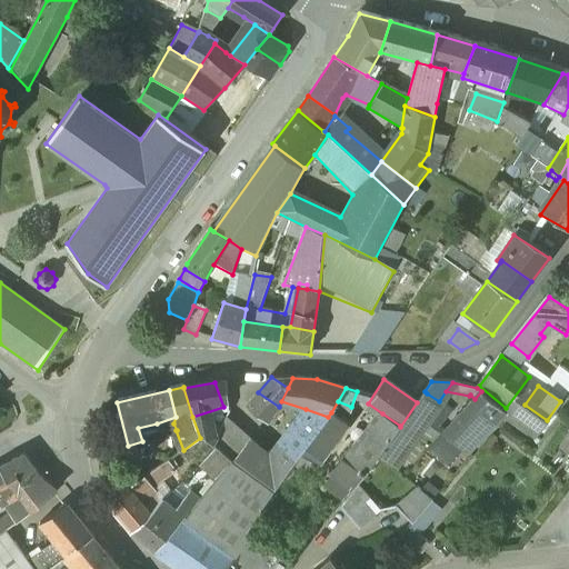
[(506,411),(481,391),(475,399),(468,406),(492,426),(506,411)]
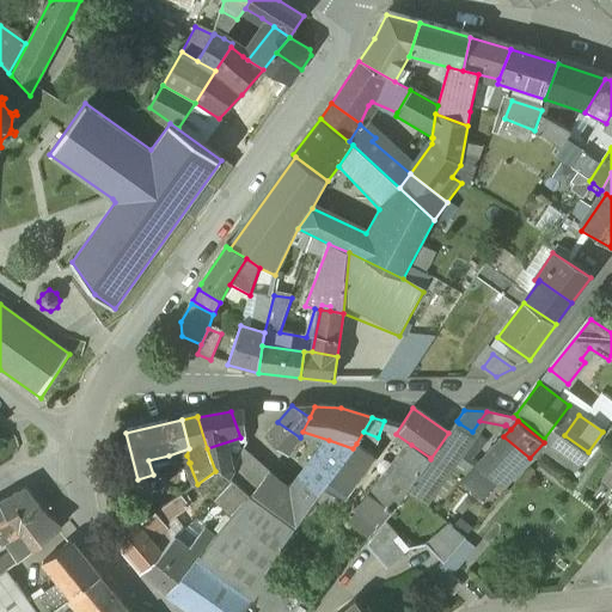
[(472,432),(459,423),(441,448),(457,457),(473,433),(472,432)]
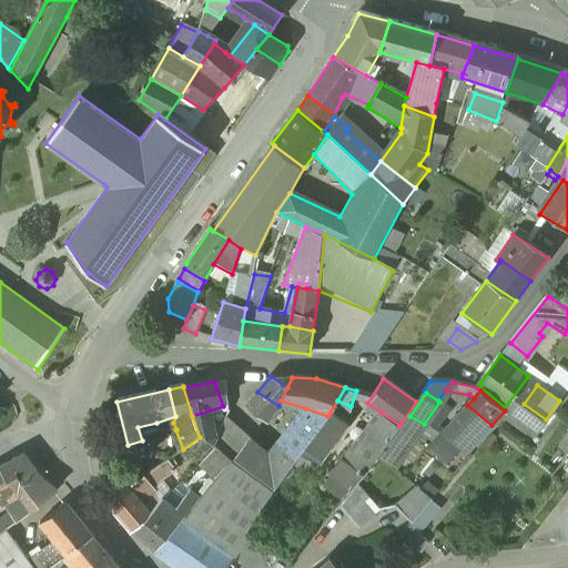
[(524,404),(519,401),(511,412),(510,411),(506,415),(535,435),(546,419),(524,404)]
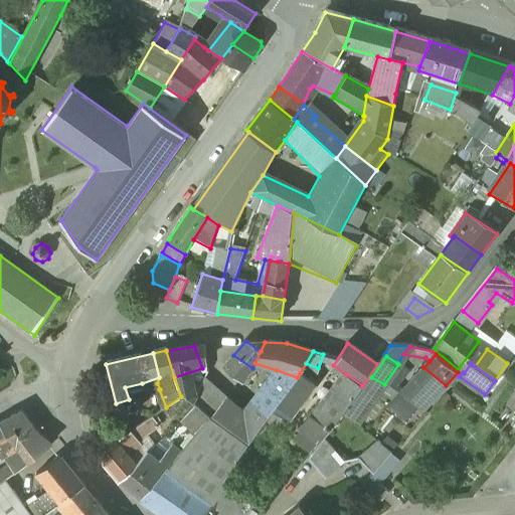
[(446,385),(423,367),(402,392),(422,410),(446,385)]
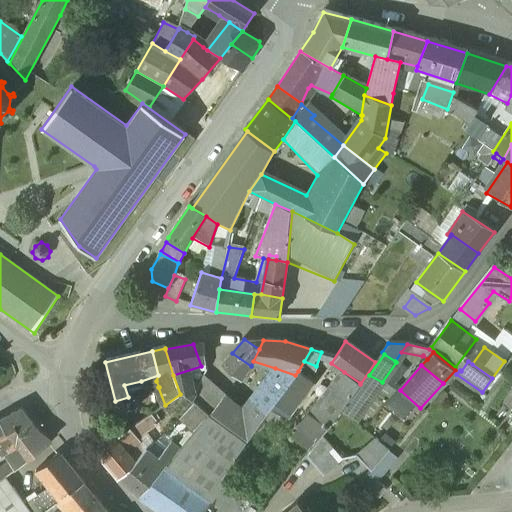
[(259,391),(247,414),(236,407),(225,422),(248,440),(258,426),(272,406),(295,375),(275,368),(259,391)]
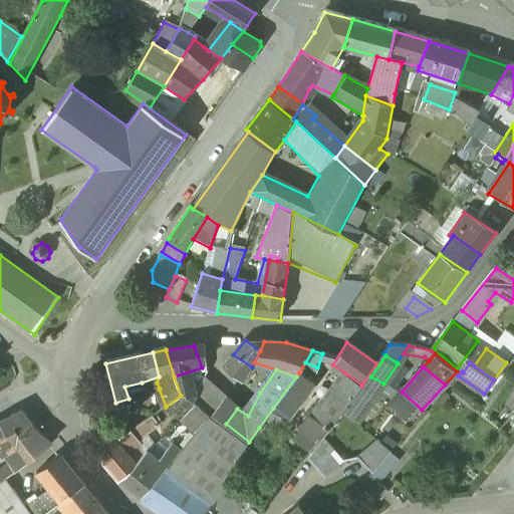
[(296,376),(273,408),(288,419),(303,399),(308,392),(307,391),(313,382),(299,372),(296,376)]
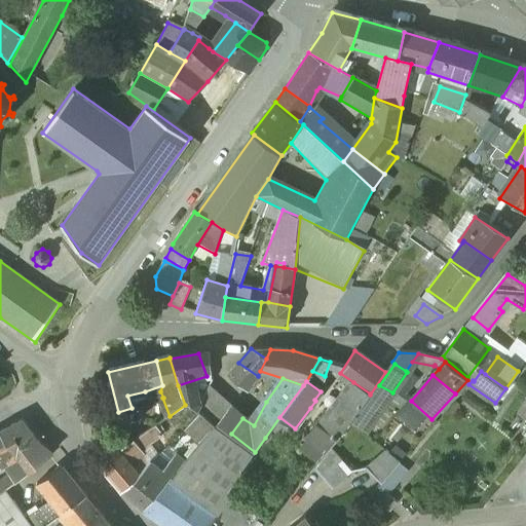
[(370,393),(353,382),(346,390),(363,403),(370,393)]
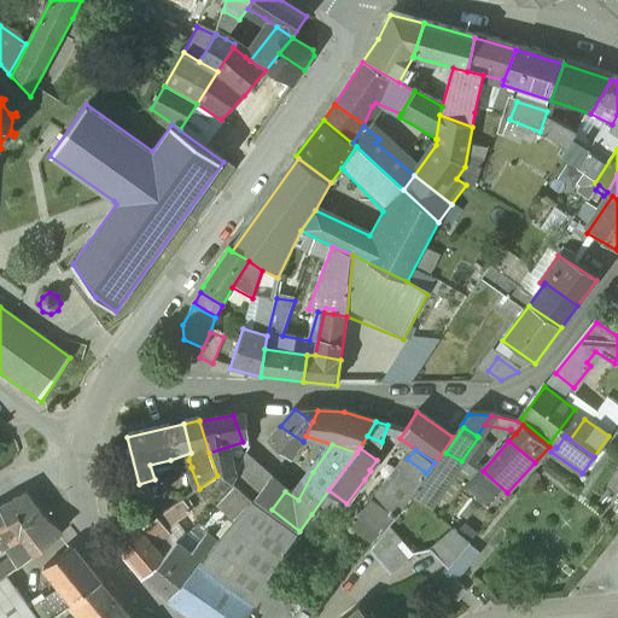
[(274,478),(246,455),(233,484),(251,501),(257,499),(272,481),(274,478)]
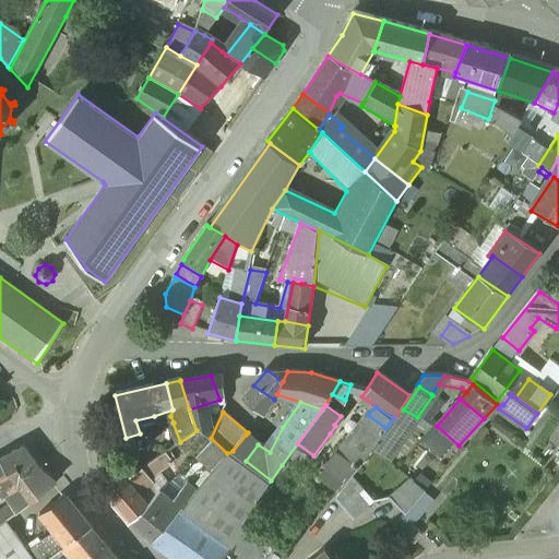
[(385,428),(368,415),(346,445),(364,458),(385,428)]
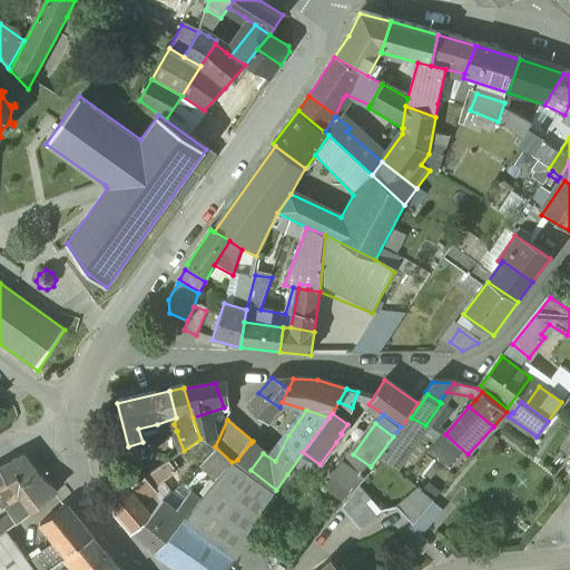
[(143,442),(128,446),(133,462),(147,458),(143,442)]
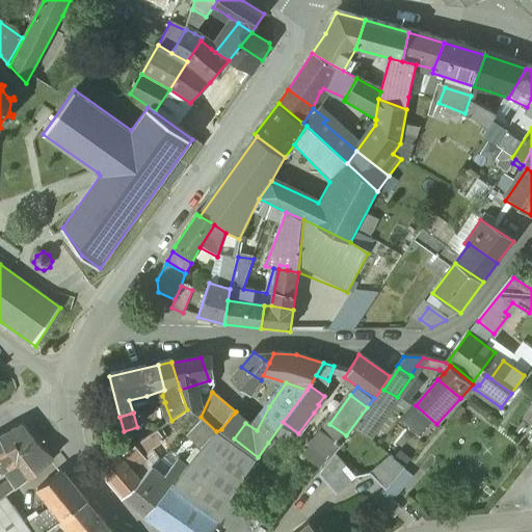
[(245,423),(234,414),(221,429),(234,439),(245,423)]
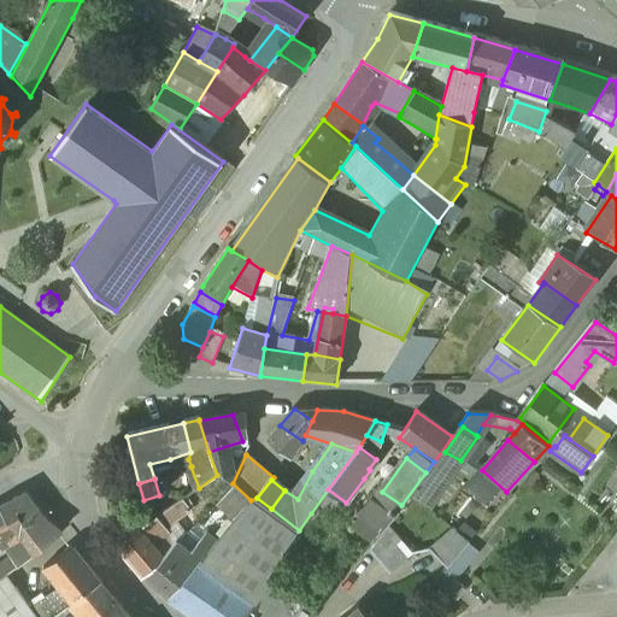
[(217,506),(234,521),(251,500),(236,487),(217,506)]
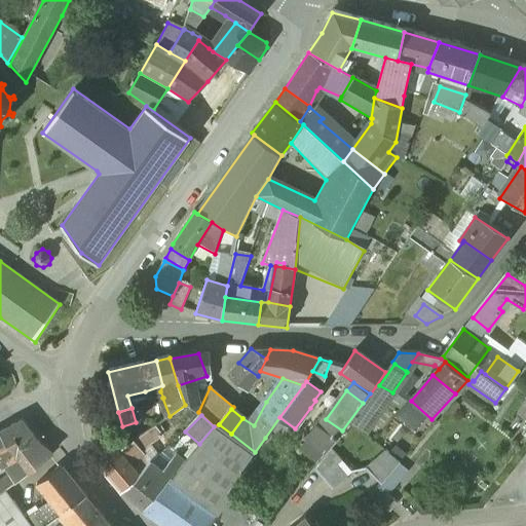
[(317,464),(342,430),(326,419),(323,417),(307,437),(309,439),(300,451),(317,464)]
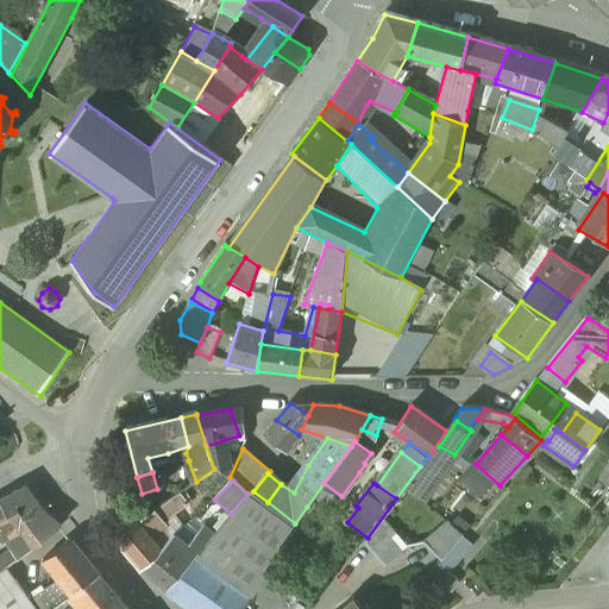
[(45,516),(25,489),(0,502),(0,506),(17,533),(23,537),(5,546),(17,563),(33,551),(61,528),(45,516)]
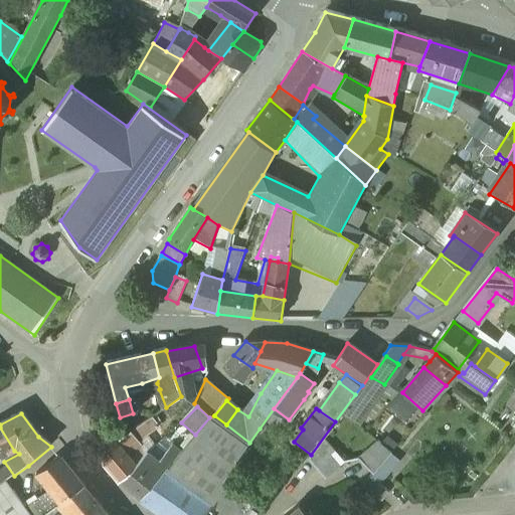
[(224,478),(249,443),(214,415),(209,417),(195,435),(184,449),(224,478)]
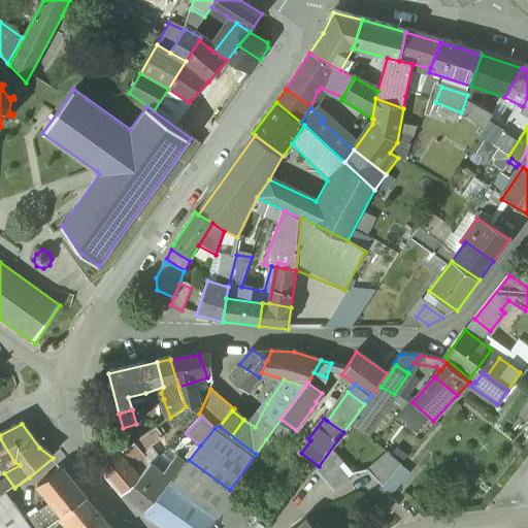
[(156,428),(134,443),(141,453),(149,448),(163,437),(156,428)]
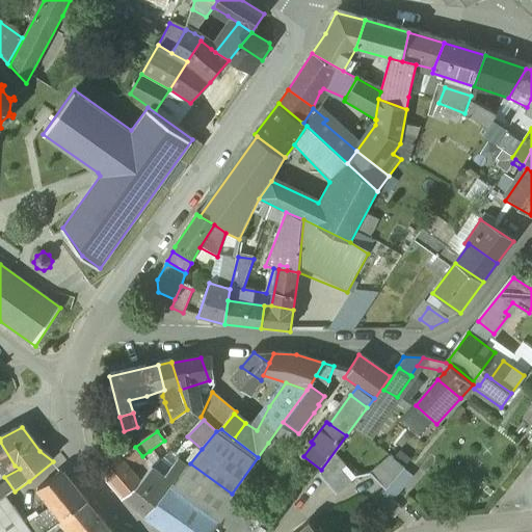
[(15,466),(0,442),(0,473),(0,474),(15,466)]
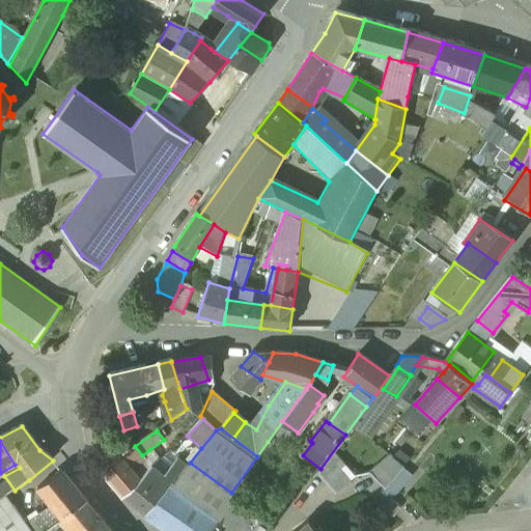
[(135,446),(118,456),(130,470),(145,459),(142,455),(135,446)]
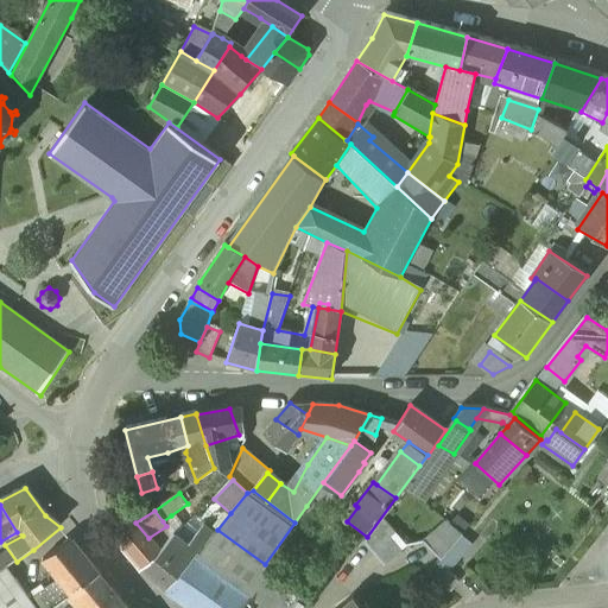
[(166,526),(149,538),(160,553),(175,536),(181,530),(171,515),(163,521),(166,526)]
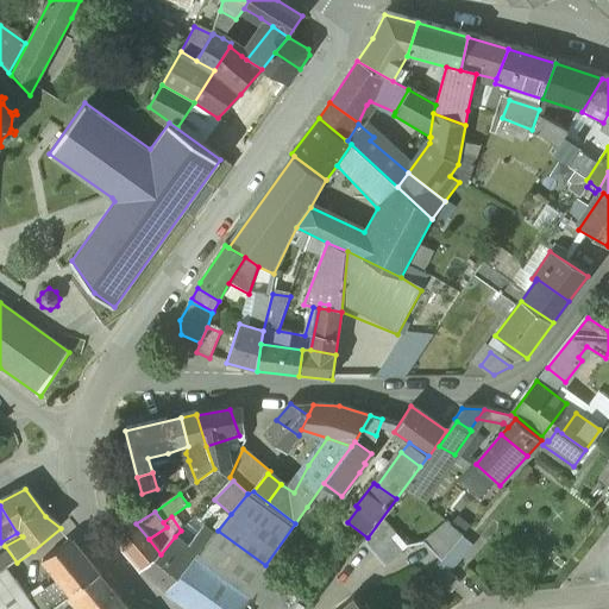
[(368,538),(364,542),(384,566),(407,546),(382,518),(368,538)]
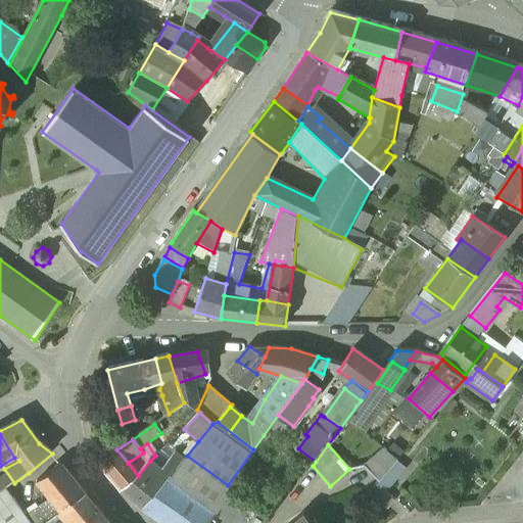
[(397,459),(383,447),(363,465),(379,481),(397,459)]
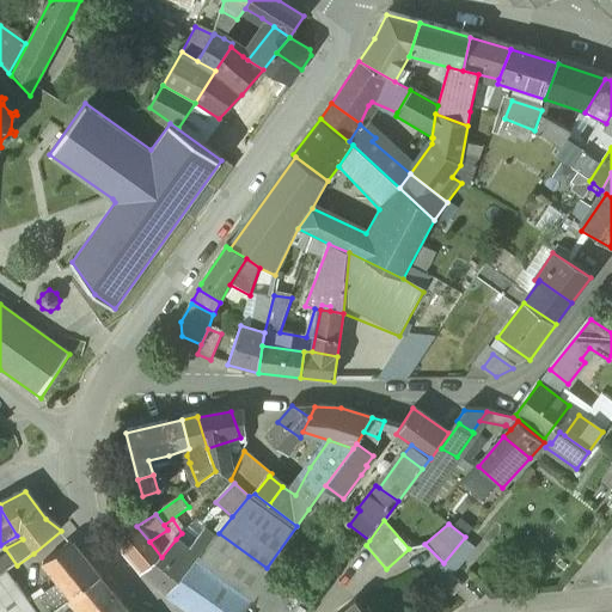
[(150,542),(136,526),(115,542),(141,573),(161,557),(150,542)]
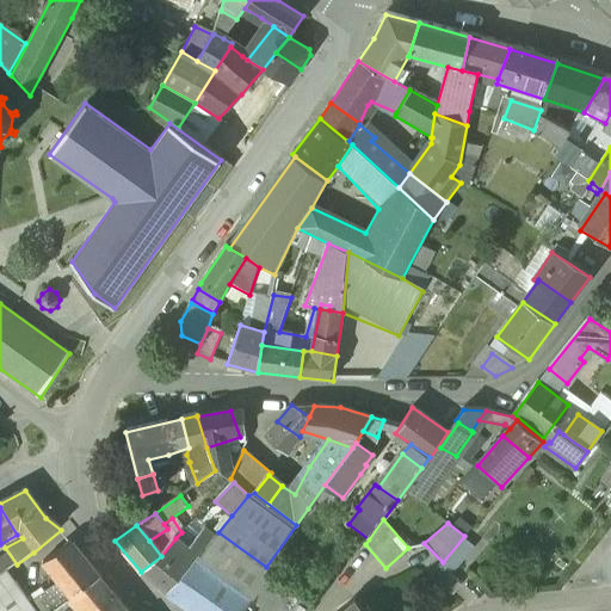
[(214,537),(203,529),(187,548),(197,556),(197,555),(199,557),(214,537)]
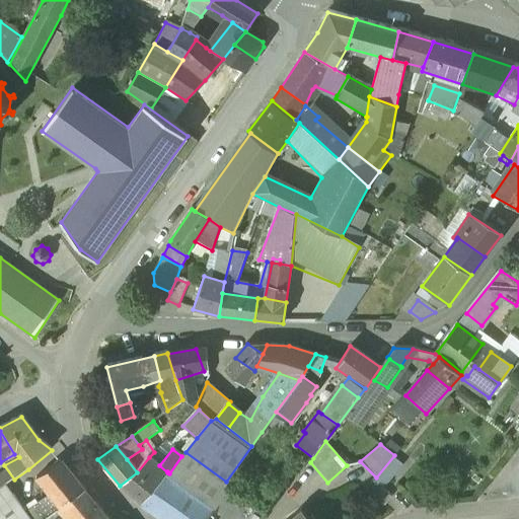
[(226,482),(186,452),(181,456),(169,473),(215,506),(228,490),(223,487),(226,482)]
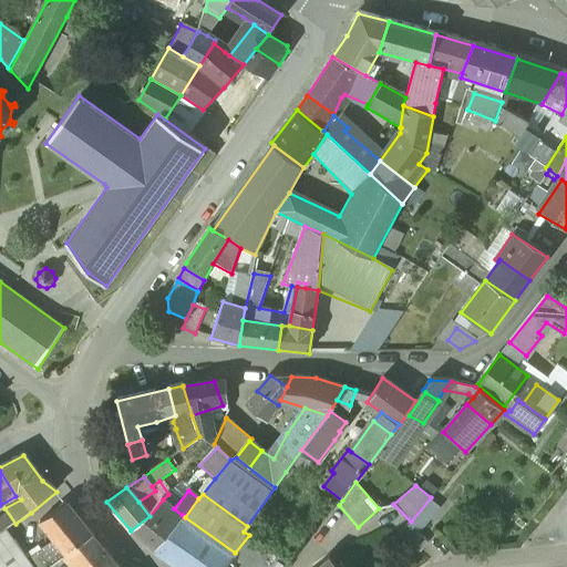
[(92,535),(68,505),(41,525),(55,543),(65,555),(92,535)]
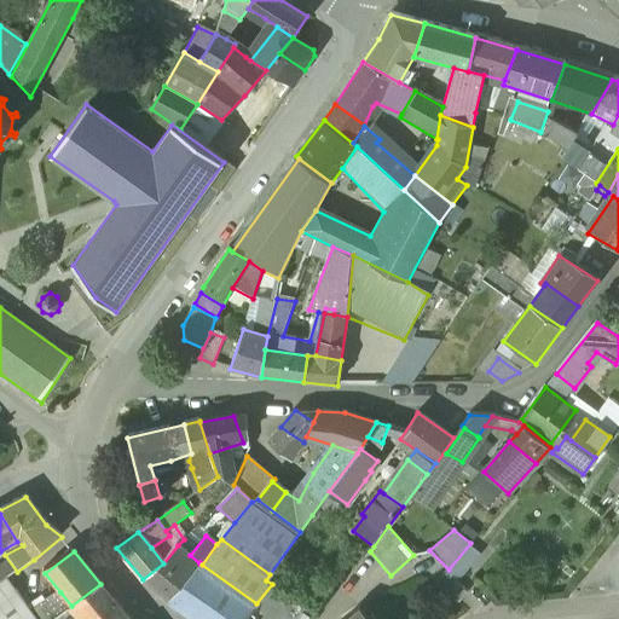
[(185,551),(154,589),(168,601),(200,563),(190,555),(185,551)]
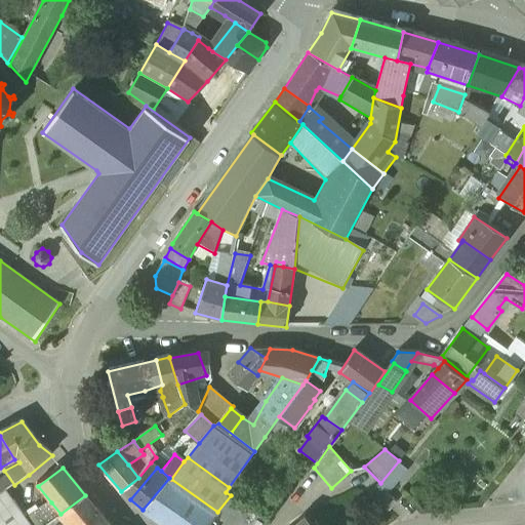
[(171,479),(169,477),(169,478),(143,510),(164,524),(206,524),(217,512),(171,479)]
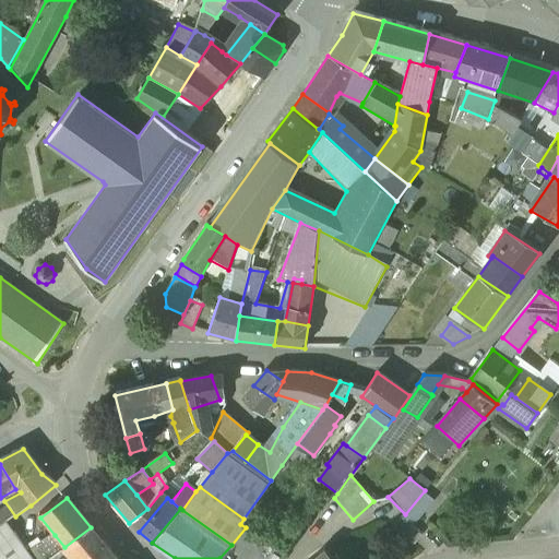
[(423,534),(403,518),(395,527),(415,544),(423,534)]
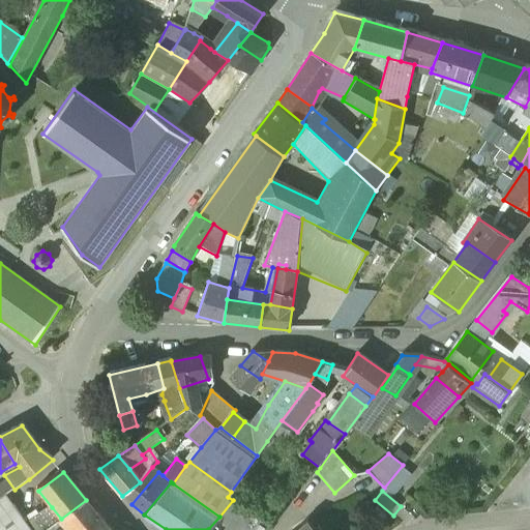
[(0,529),(28,529),(26,526),(4,497),(0,499),(0,529)]
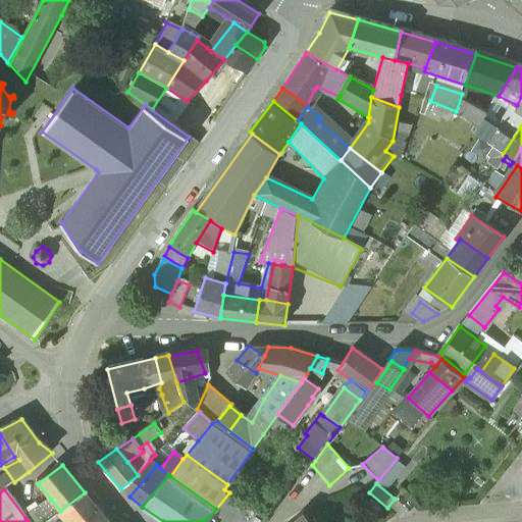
[(108,521),(85,492),(60,511),(62,513),(69,521),(108,521)]
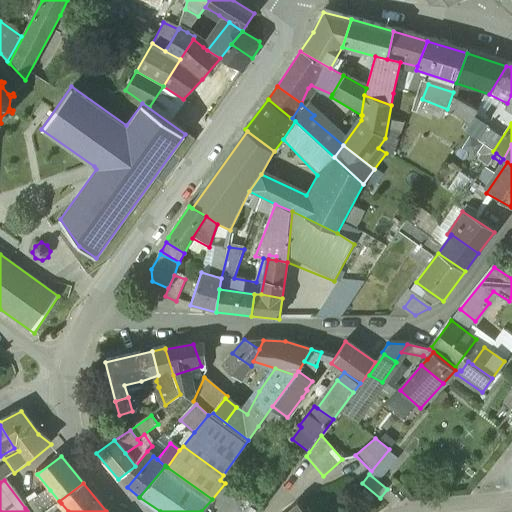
[(59,501),(50,490),(25,508),(27,511),(48,511),(61,503),(59,501)]
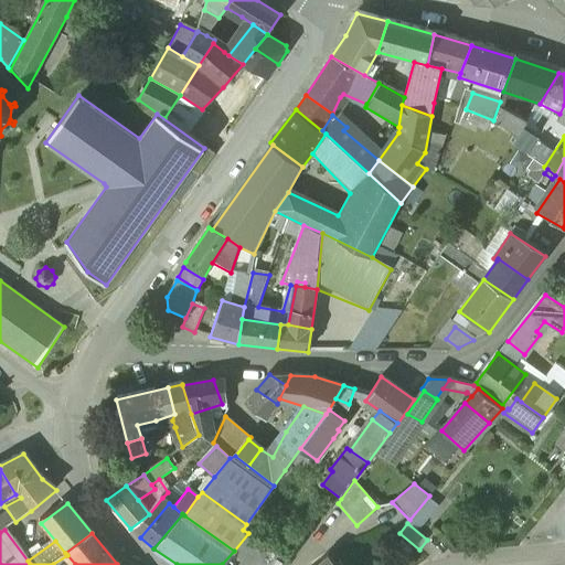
[(339,564),(329,553),(317,563),(318,564),(339,564)]
